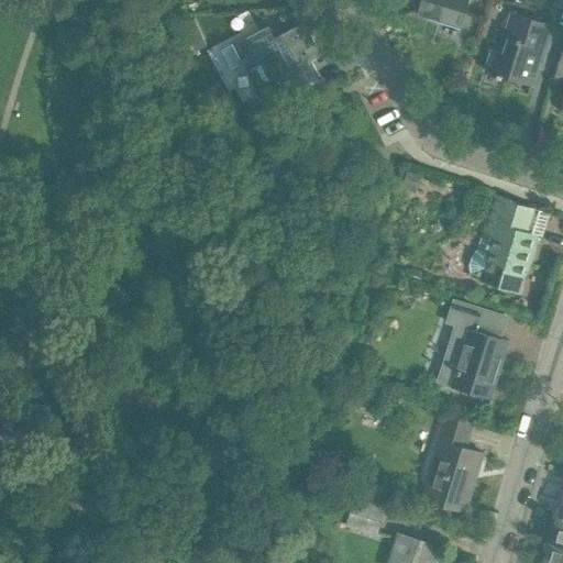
[(421,0),(417,14),(461,28),(468,0),(421,0)]
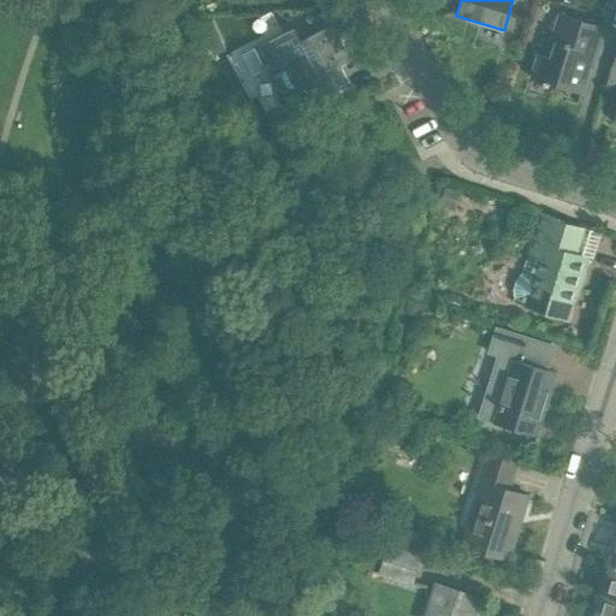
[(615,10),(615,0),(606,0),(605,6),(615,10)]
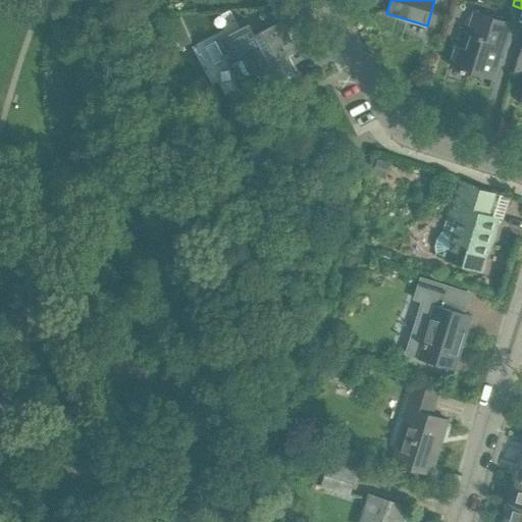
[(504,49),(512,24),(475,12),(468,34),(463,48),(457,46),(451,65),(462,69),(461,71),(476,75),(477,72),(492,77),(500,56),(497,55),(500,47),(504,49)]
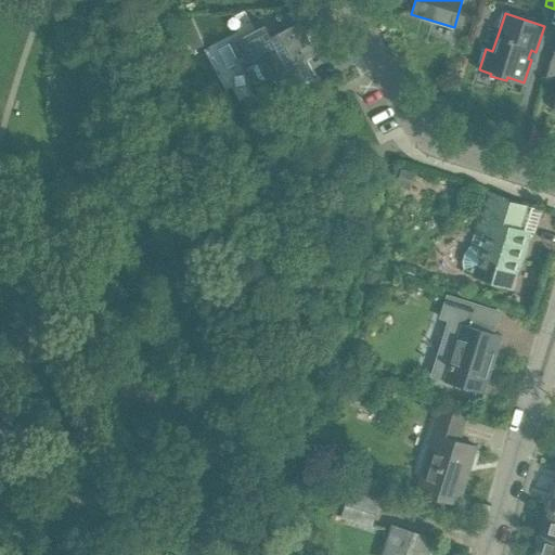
[(265,25),(218,50),(228,68),(240,62),(243,68),(257,61),(268,81),(281,74),(291,92),(317,79),(306,59),(315,53),(299,22),(280,31),(281,35),(272,39),(265,25)]
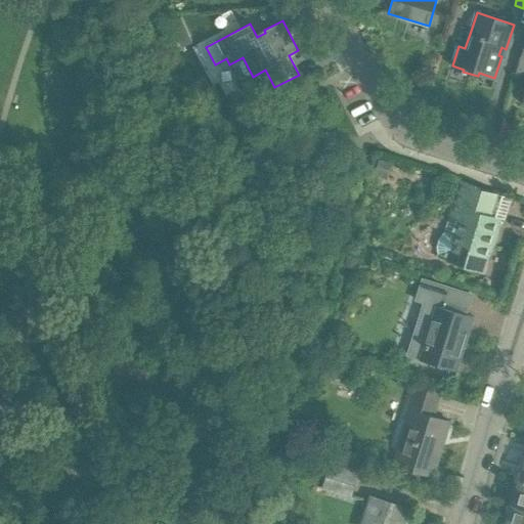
[(483,272),(499,218),(490,215),(497,193),(475,187),(476,185),(461,180),(444,232),(441,235),(439,238),(437,246),(437,250),(438,253),(436,258),(483,272)]
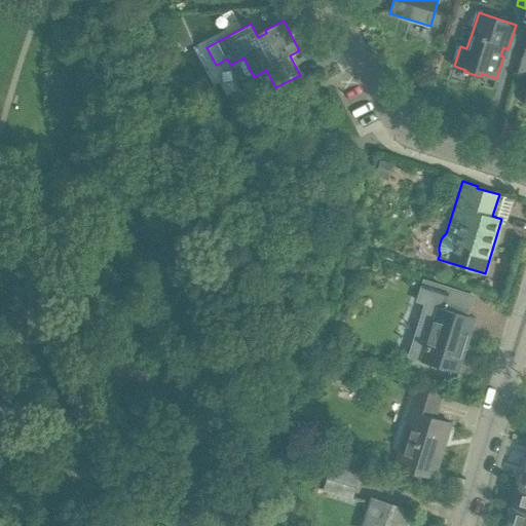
[(425,304),(409,355),(421,360),(421,361),(458,372),(476,318),(463,314),(470,294),(423,279),(417,301),(425,304)]
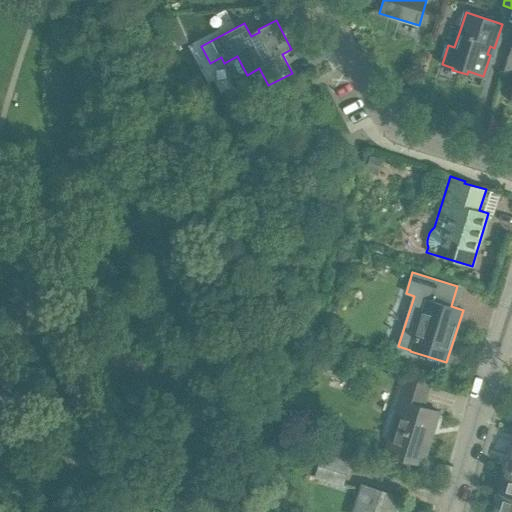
[(402,377),(405,369),(391,365),(388,372),(402,377)]
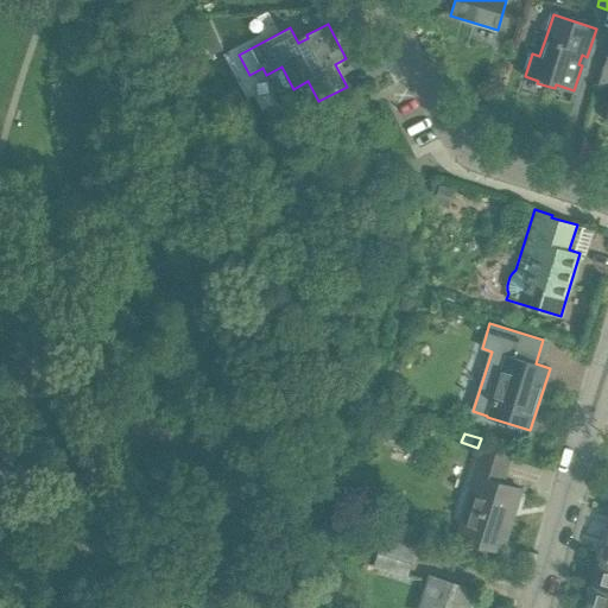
[(515,506),(520,489),(501,483),(510,457),(482,449),(470,486),(479,488),(463,538),(458,537),(458,538),(501,551),(511,521),(507,520),(511,505),(515,506)]
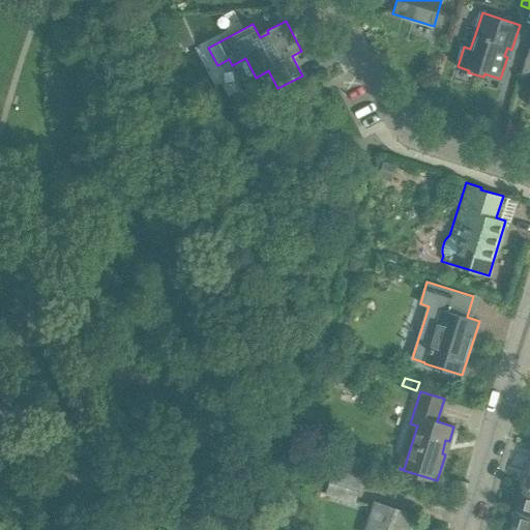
[(354,502),(362,478),(334,470),(327,494),(354,502)]
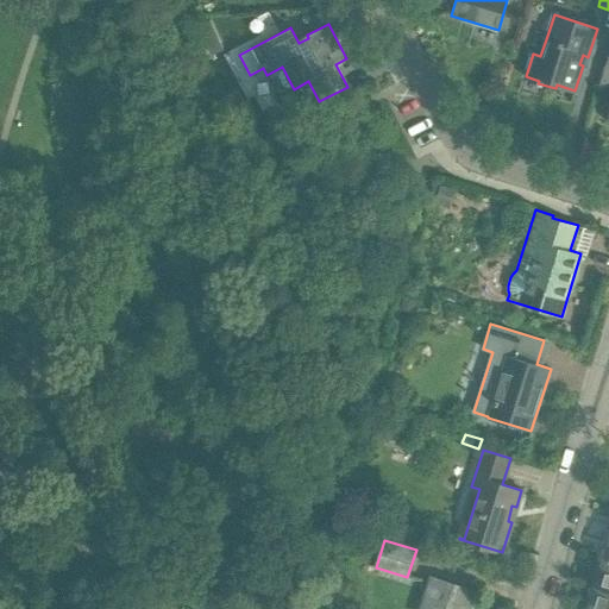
[(608,590),(608,565),(601,563),(601,564),(598,563),(596,570),(598,571),(594,585),(608,590)]
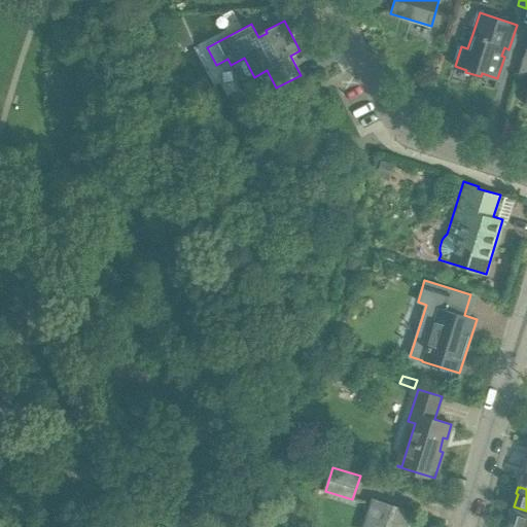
[(406,526),(412,511),(374,499),(364,526),(406,526)]
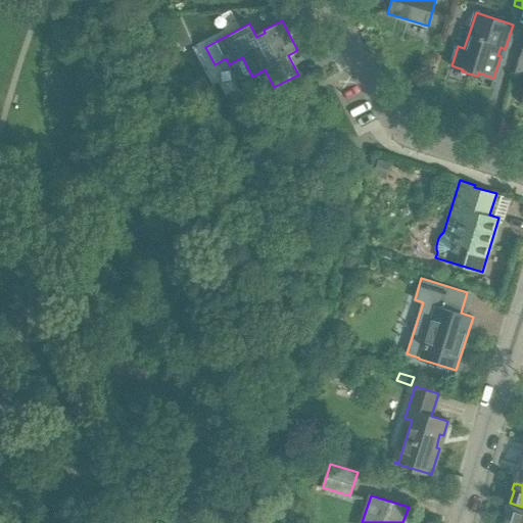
[(522,522),(522,507),(510,503),(510,504),(508,503),(507,509),(509,510),(505,522),(508,522),(522,522)]
